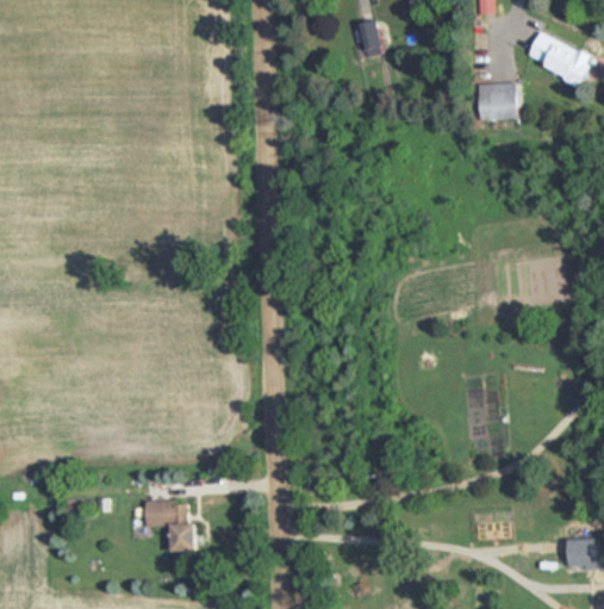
[(474,0),(475,13),(490,12),(489,0),(474,0)]
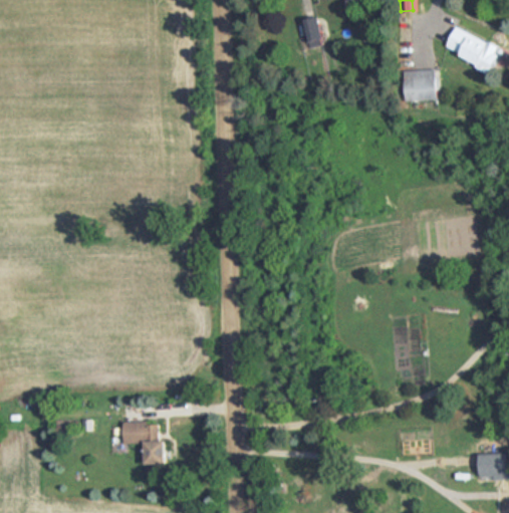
[(318,44),(311,16),(298,20),(305,48),(318,44)]
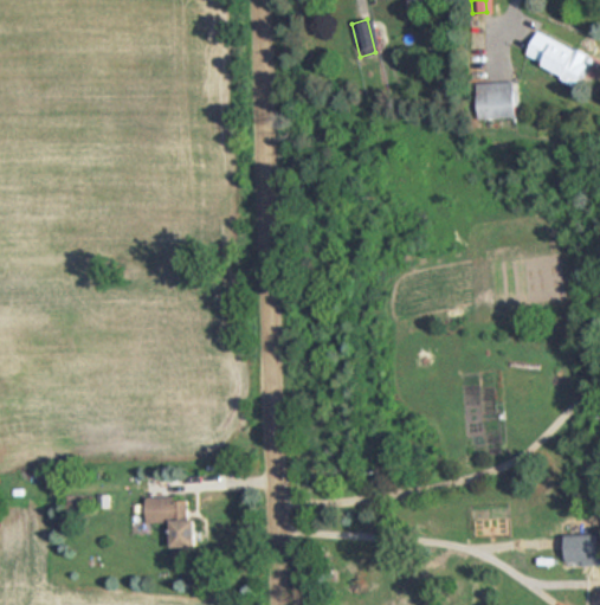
[(588,53),(534,31),(521,60),(575,83),(588,53)]
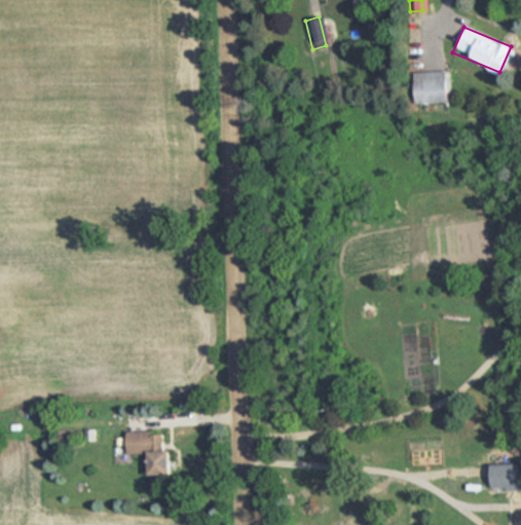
[(412,102),(445,102),(445,71),(412,71),(412,102)]
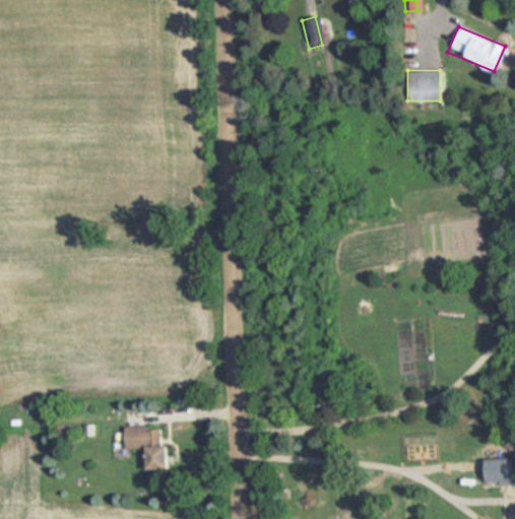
[(144,469),(165,468),(163,426),(121,427),(122,448),(144,447),(144,469)]
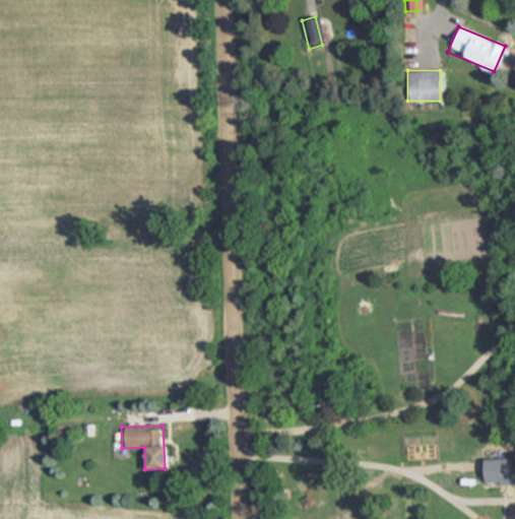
[(512,459),(483,459),(483,485),(512,485),(512,459)]
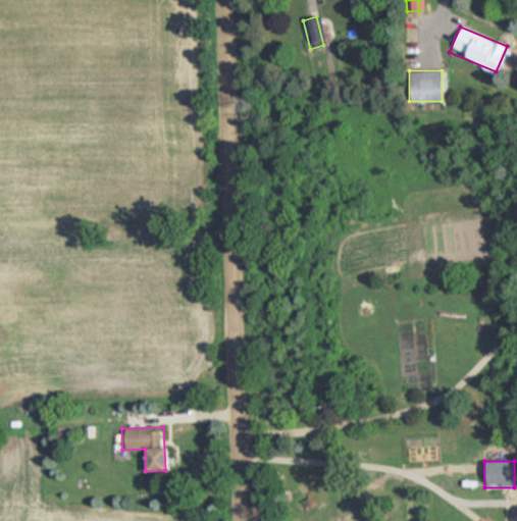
All buildings are outlined.
